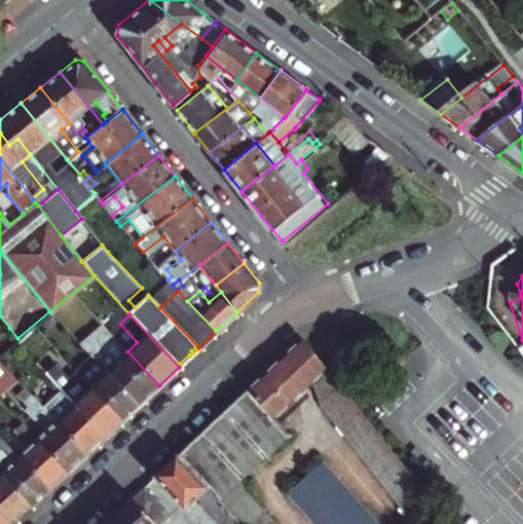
[(9,328),(0,335),(0,351),(13,341),(17,338),(9,328)]
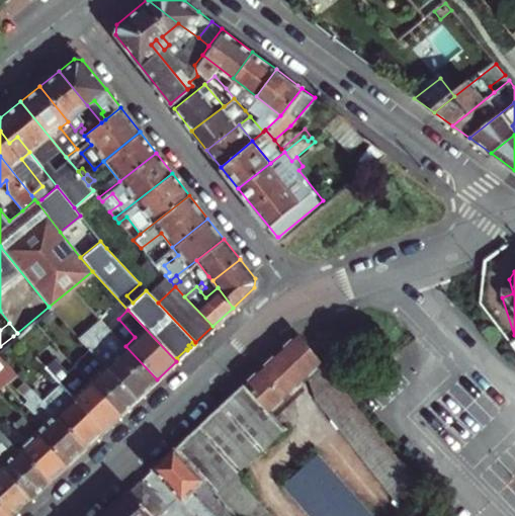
[(241,468),(287,425),(273,411),(314,372),(322,391),(338,376),(299,330),(265,362),(188,435),(218,468),(205,481),(216,492),(235,475),(241,468)]
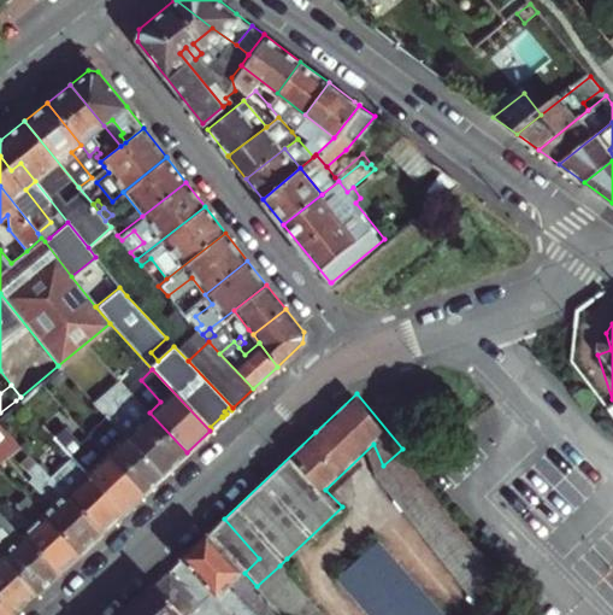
[(149,413),(136,399),(124,409),(137,423),(149,413)]
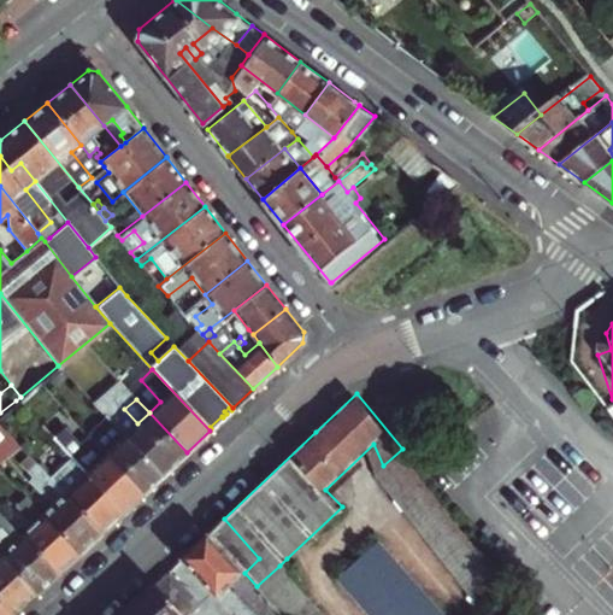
[(104,414),(124,435),(161,475),(187,452),(149,413),(137,423),(124,409),(117,402),(104,414)]
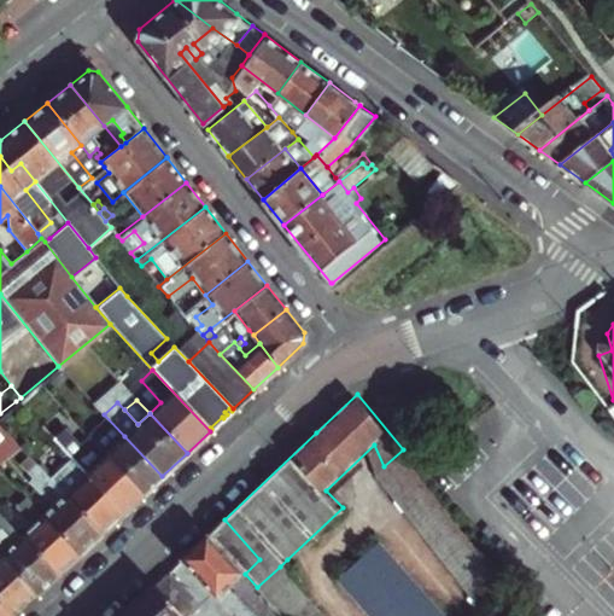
[(210,428),(211,429),(223,418),(222,417),(210,428)]
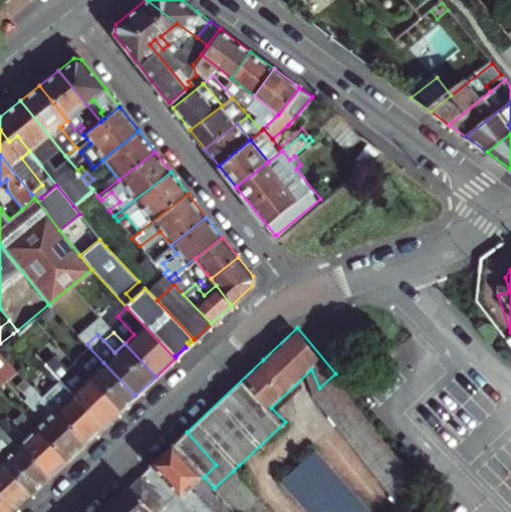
[(0,384),(15,371),(0,354),(0,384)]
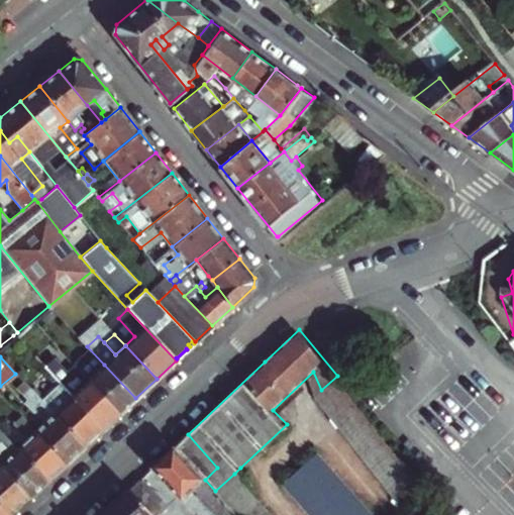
[(135,398),(104,365),(96,373),(82,357),(78,362),(82,367),(78,370),(120,413),(135,398)]
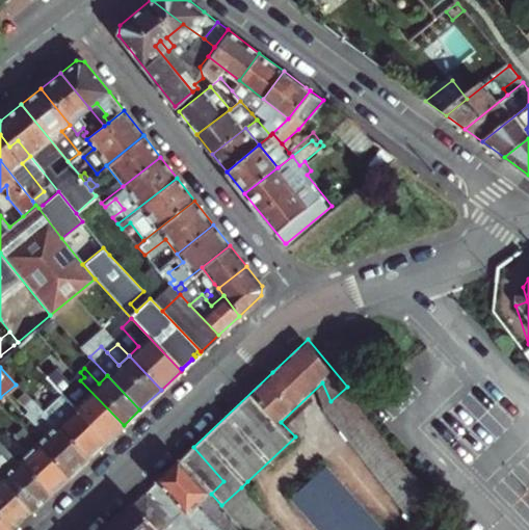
[(84,377),(80,372),(76,376),(80,380),(84,377)]
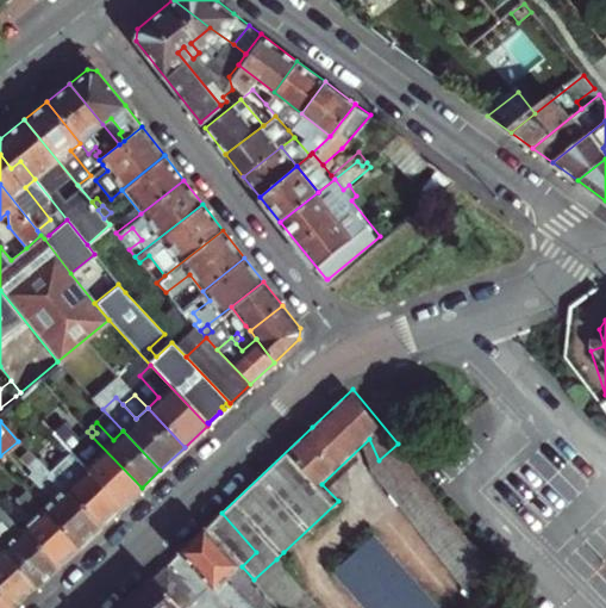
[(142,488),(92,436),(81,447),(73,438),(63,446),(122,507),(142,488)]
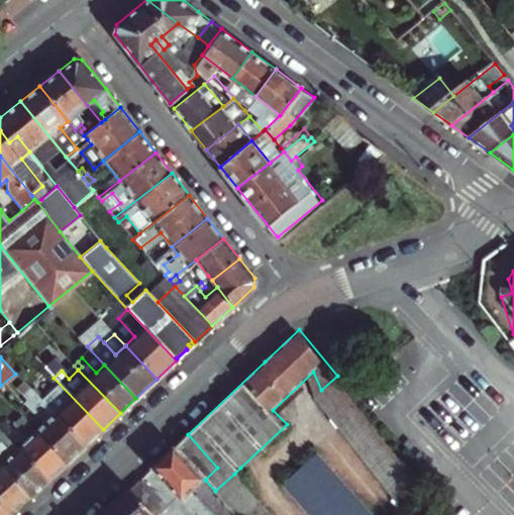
[(103,429),(54,378),(52,376),(43,384),(63,404),(53,413),(85,446),(103,429)]
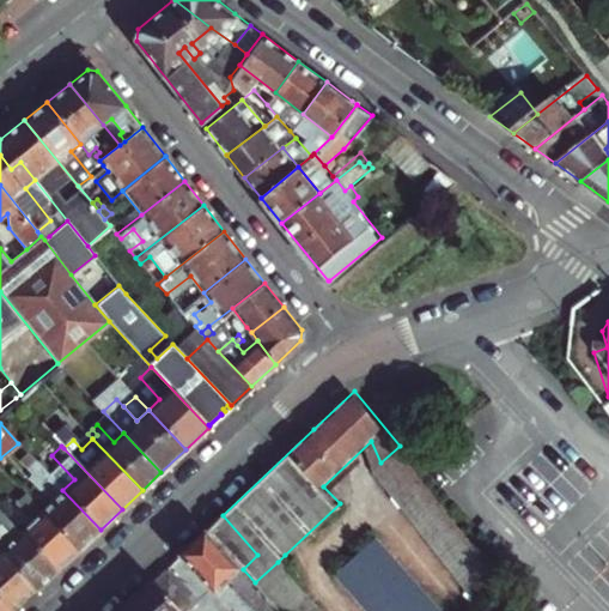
[(505,573),(449,504),(439,494),(414,463),(400,446),(381,463),(492,596),(506,580),(503,575),(505,573)]
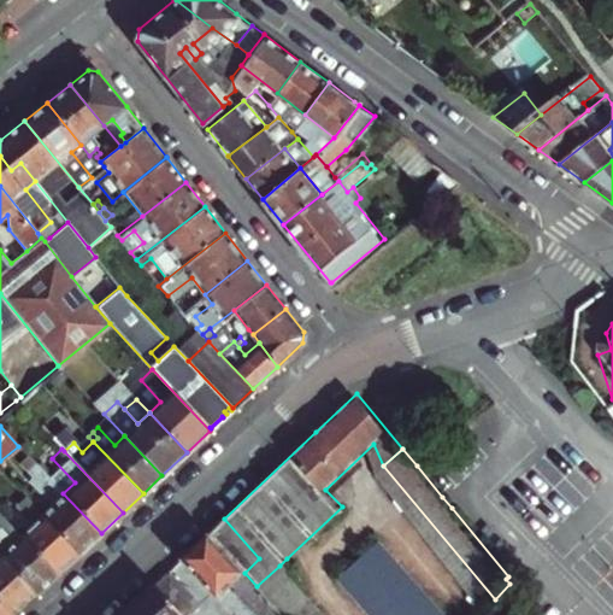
[(101,533),(63,493),(58,488),(34,462),(27,469),(31,475),(28,479),(52,504),(41,514),(80,555),(101,533)]
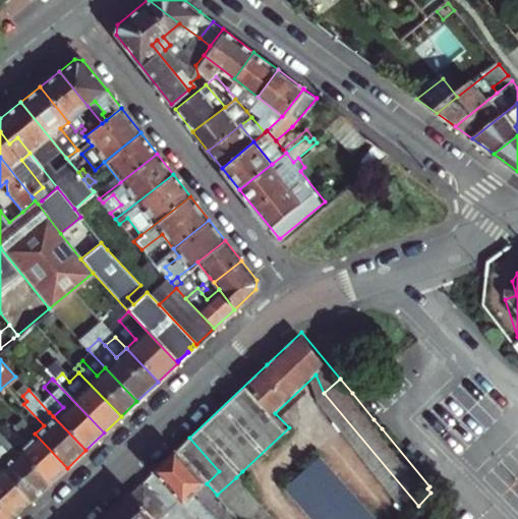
[(27,441),(16,452),(48,485),(67,468),(35,434),(21,420),(15,426),(27,441)]
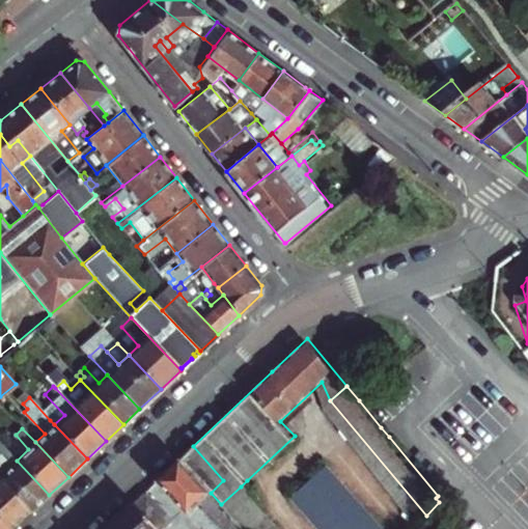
[(49,495),(17,461),(0,442),(0,480),(30,512),(49,495)]
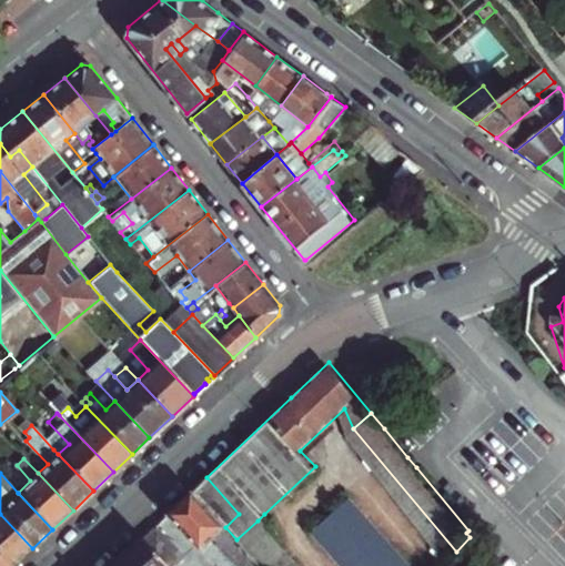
[(204,479),(192,491),(225,527),(239,514),(207,477),(204,479)]
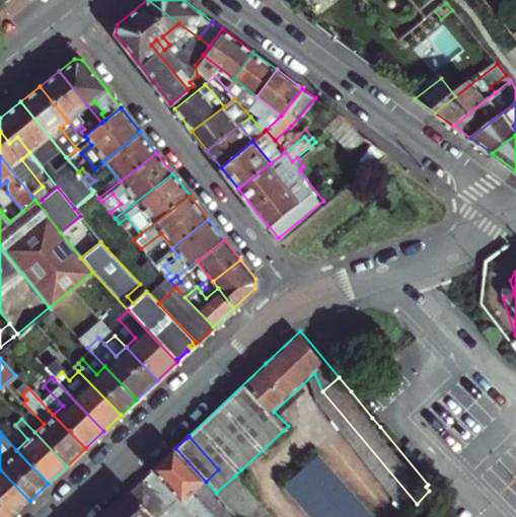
[(175,448),(153,469),(185,501),(197,489),(201,493),(198,496),(217,516),(218,516),(221,515),(223,516),(238,516),(231,509),(216,493),(206,482),(175,448)]
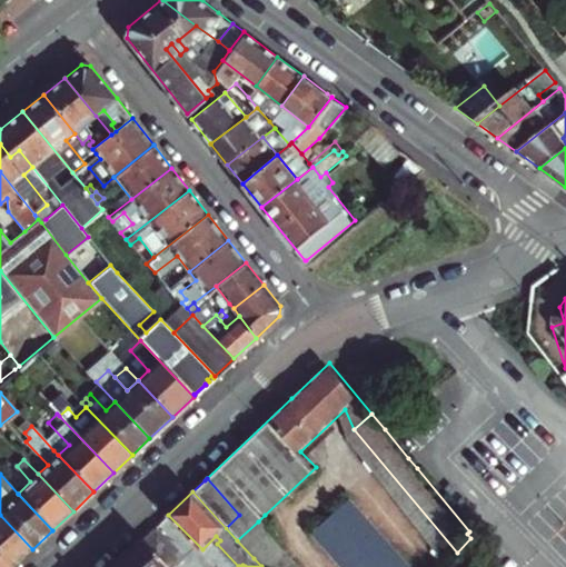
[(330,515),(380,566),(415,566),(350,496),(330,515)]
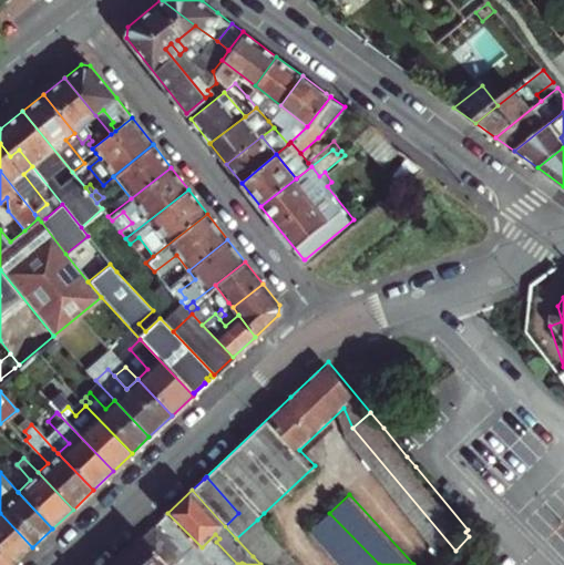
[(13,564),(32,547),(0,513),(0,552),(11,564),(13,564)]
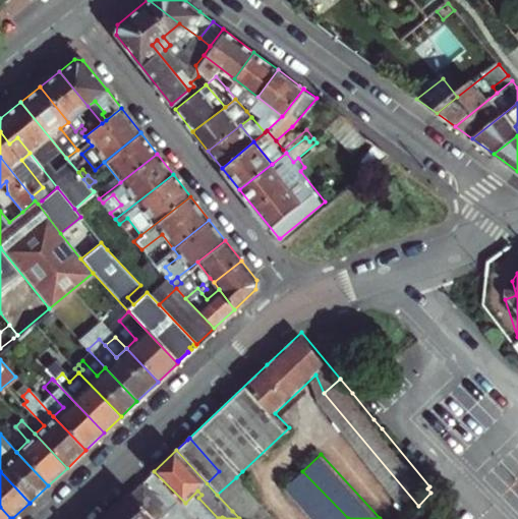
[(242,471),(236,477),(242,484),(248,478),(242,471)]
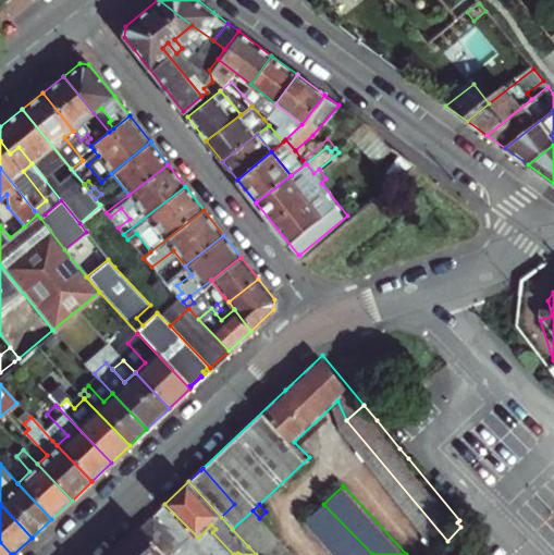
[(372,554),(323,504),(305,520),(336,554),(372,554)]
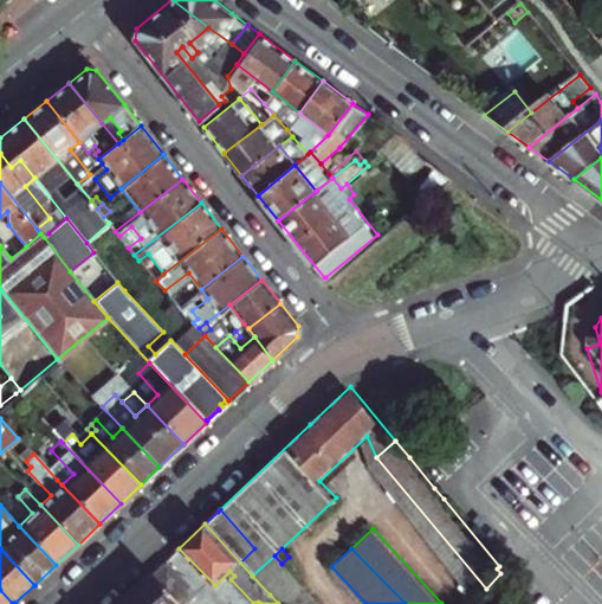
[(274,556),(252,576),(270,595),(278,603),(319,603),(282,564),(274,556)]
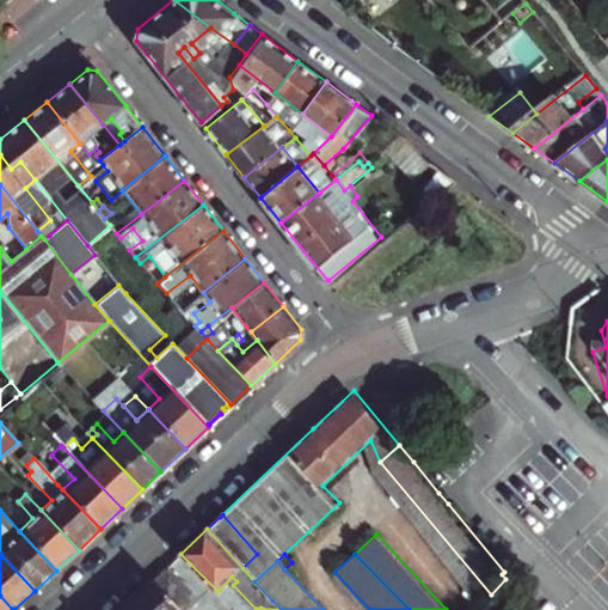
[(170,563),(154,578),(183,609),(200,595),(170,563)]
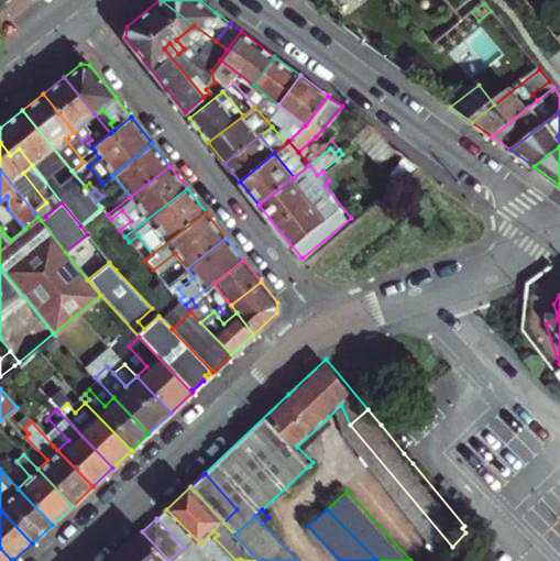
[(168,560),(142,531),(116,556),(120,560),(168,560)]
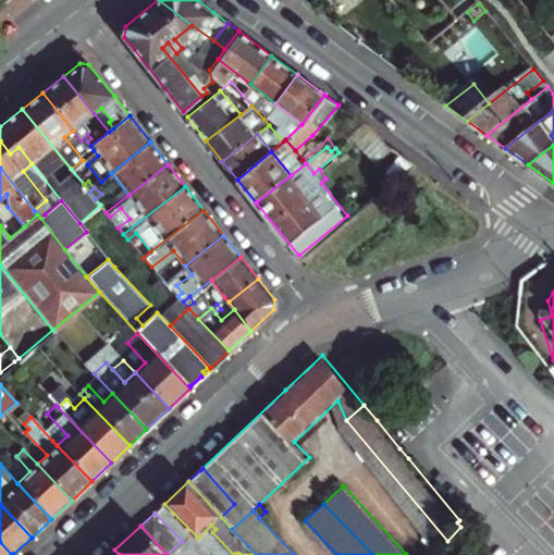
[(0,554),(11,554),(0,542),(0,554)]
